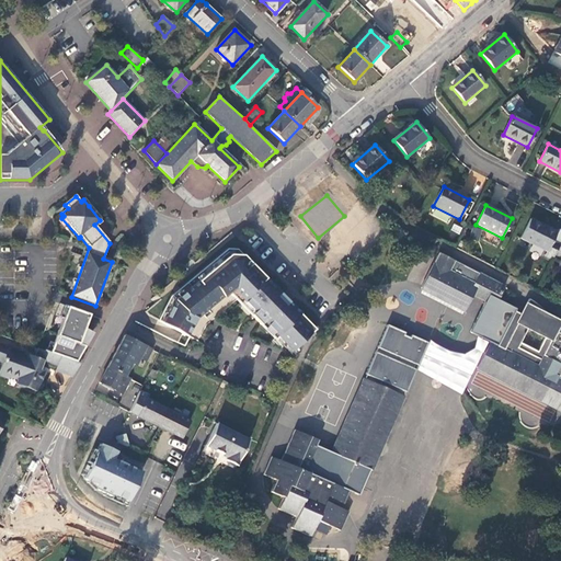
[(546,255),(553,260),(556,254),(560,244),(553,241),(558,232),(530,219),(522,239),(547,251),(546,255)]
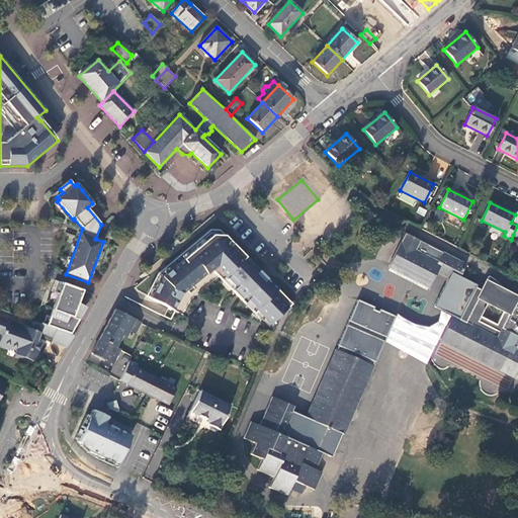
[(220,232),(210,232),(164,270),(158,275),(147,297),(174,312),(182,294),(210,270),(254,313),(257,311),(271,325),(292,305),(232,245),(230,242),(220,232)]
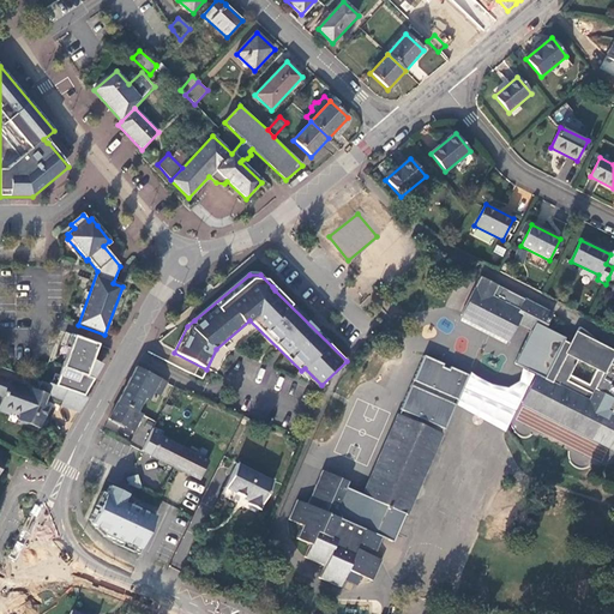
[(553,314),(524,299),(518,309),(493,298),(499,286),(480,277),(459,315),(510,341),(519,321),(531,329),(515,363),(535,375),(521,403),(613,450),(613,350),(613,354),(603,348),(599,342),(593,337),(587,332),(579,327),(571,344),(564,342),(565,338),(546,329),(553,314)]
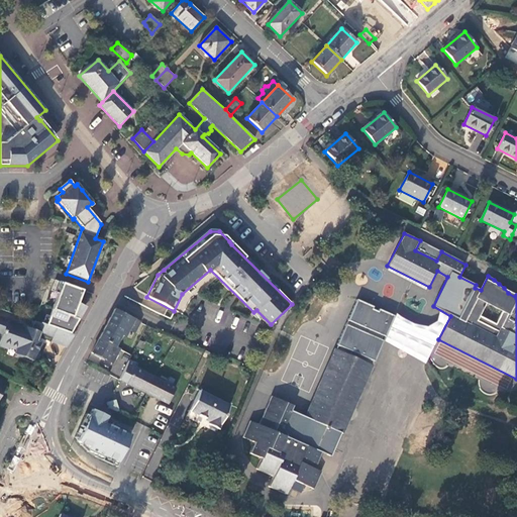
[(63,283),(46,325),(71,334),(80,319),(74,316),(83,290),(63,283)]
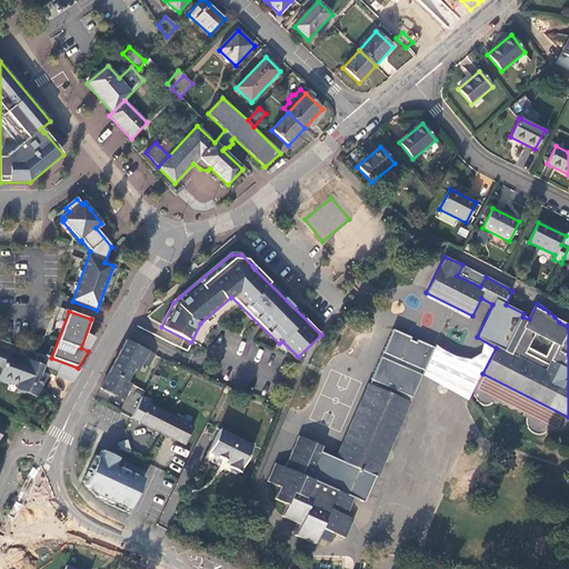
[(393,330),(350,427),(336,459),(321,452),(323,447),(299,436),(285,468),(275,465),(268,481),(280,487),(275,499),(288,505),(292,493),(310,501),(307,511),(326,520),(322,528),(345,539),(353,519),(343,515),(351,497),(363,503),(375,477),(378,478),(410,403),(435,349),(418,341),(417,343),(410,341),(411,339),(393,330)]
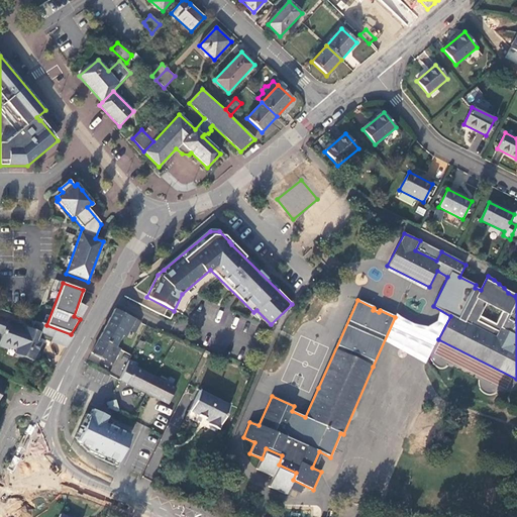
[(115,348),(116,347),(115,347),(121,335),(125,337),(129,331),(134,334),(140,322),(115,309),(99,339),(115,348)]
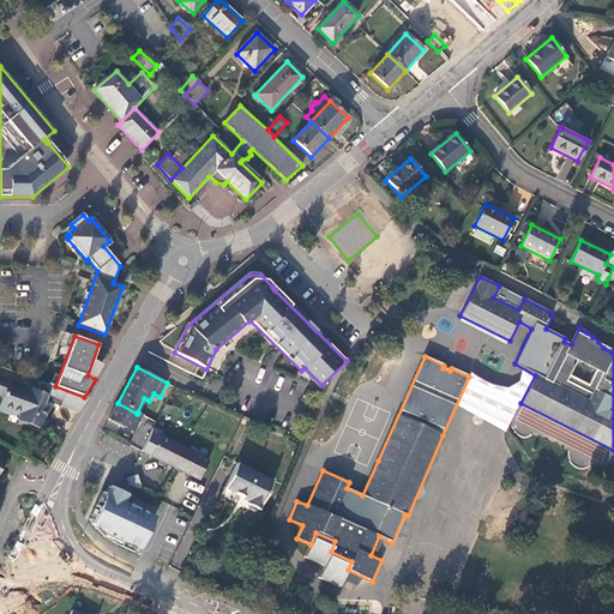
[(79,414),(89,398),(84,397),(55,386),(41,381),(38,391),(0,377),(0,395),(1,396),(0,401),(0,411),(11,416),(12,414),(18,416),(17,421),(18,422),(18,425),(37,432),(38,429),(41,429),(41,428),(44,429),(48,421),(44,420),(48,408),(43,405),(47,395),(62,402),(60,408),(79,414)]
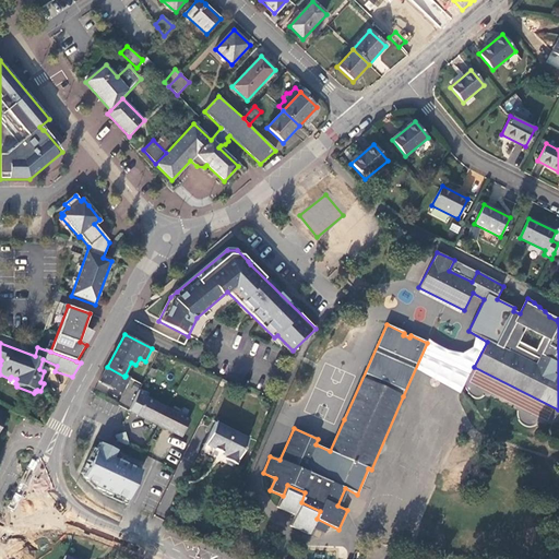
[(185,369),(170,361),(166,369),(180,377),(185,369)]
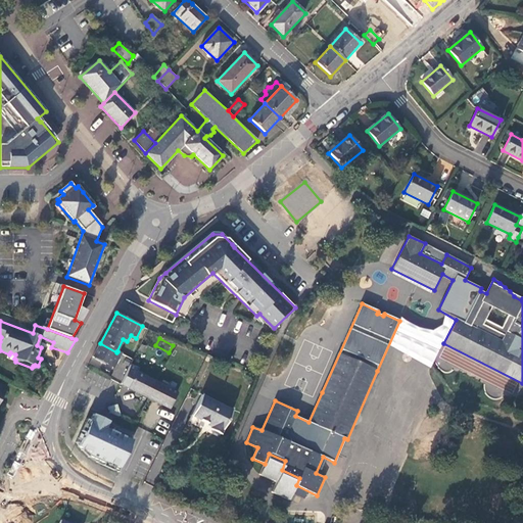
[(100,343),(93,358),(113,368),(122,354),(116,352),(100,343)]
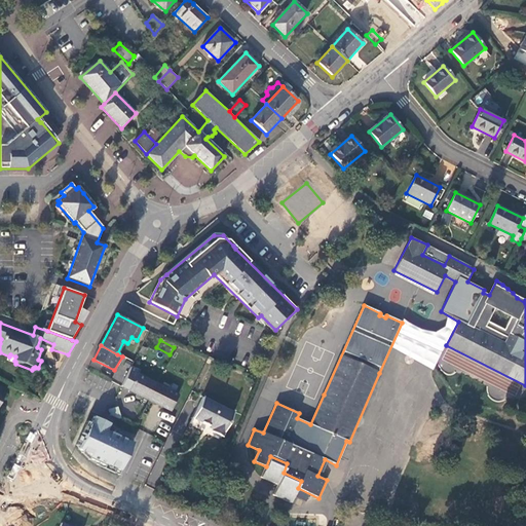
[(121,387),(125,389),(136,369),(132,367),(121,387)]
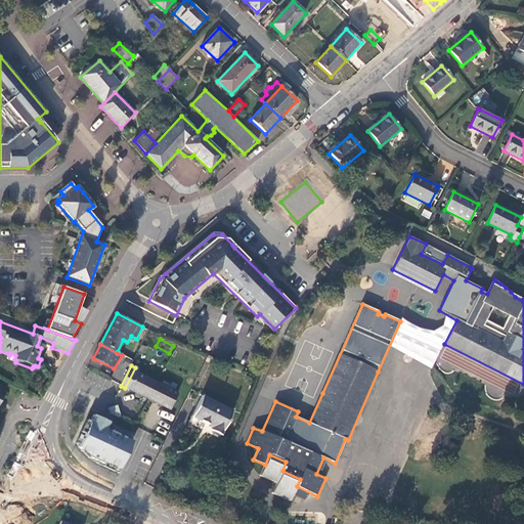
[(135,367),(125,388),(170,410),(178,393),(137,374),(139,369),(135,367)]
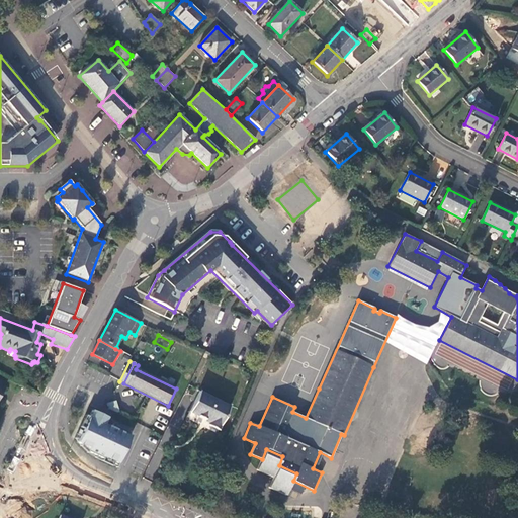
[(208,425),(219,431),(231,407),(200,392),(190,413),(210,422),(208,425)]
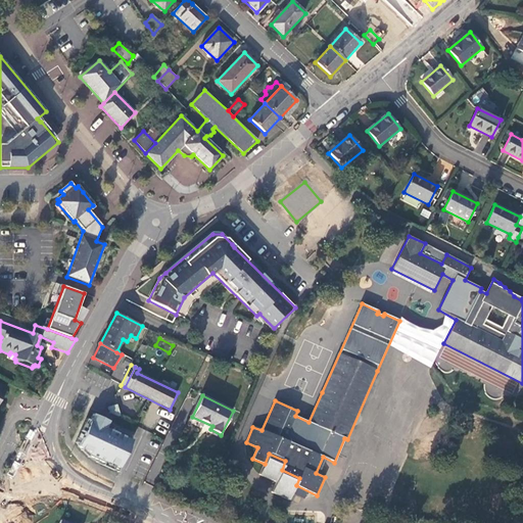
[(116,406),(108,408),(110,414),(119,417),(121,417),(116,406)]
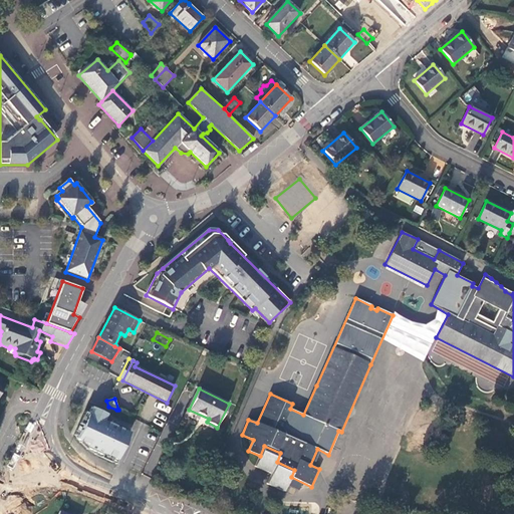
[(104,422),(107,415),(92,408),(89,415),(83,426),(82,429),(80,433),(77,440),(81,442),(80,444),(87,450),(88,449),(102,456),(113,461),(117,462),(131,433),(104,422)]
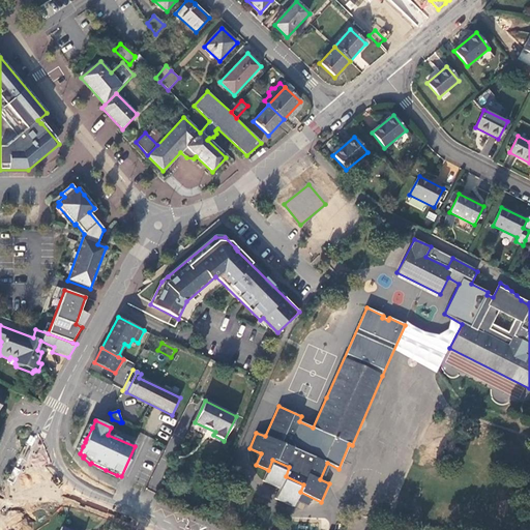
[(88,425),(83,438),(86,439),(92,428),(88,425)]
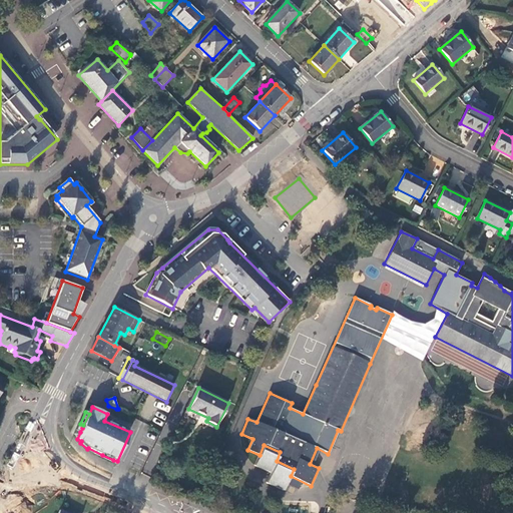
[(264,445),(260,455),(254,466),(271,473),(267,484),(284,491),(291,476),(294,469),(277,461),(280,452),(264,445)]
